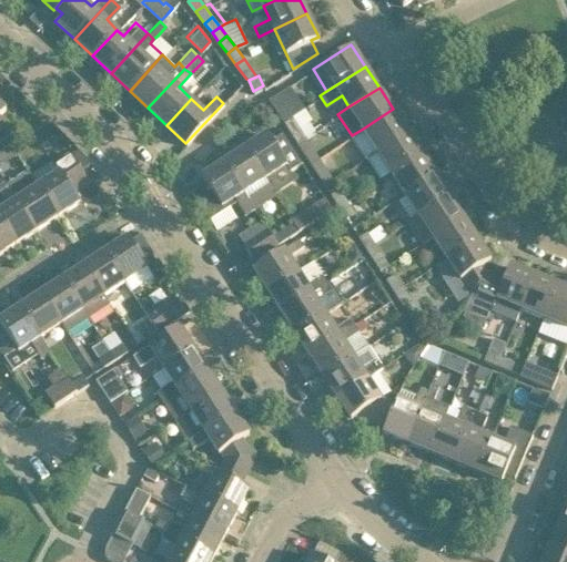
[(0,113),(4,108),(0,103),(0,138),(2,136),(12,126),(0,115),(0,113)]
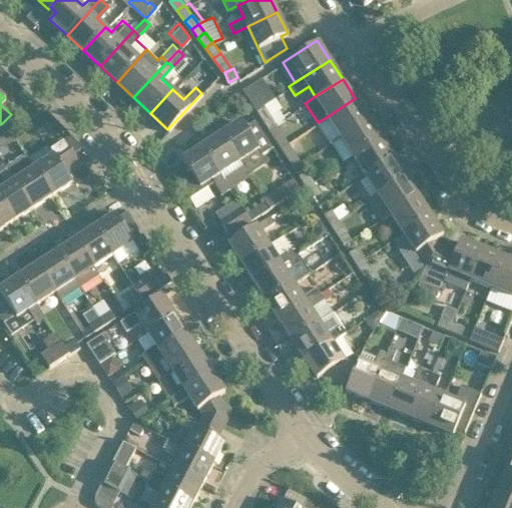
[(248,98),(256,108),(263,103),(256,93),(248,98)]
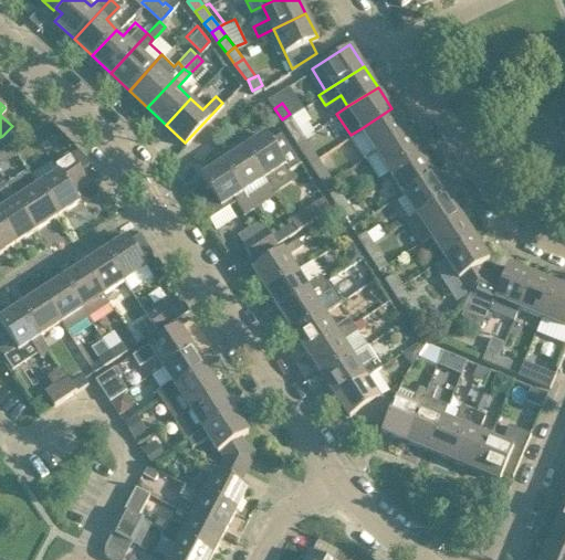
[(365,156),(406,129),(391,108),(362,128),(351,135),(364,156),(365,156)]
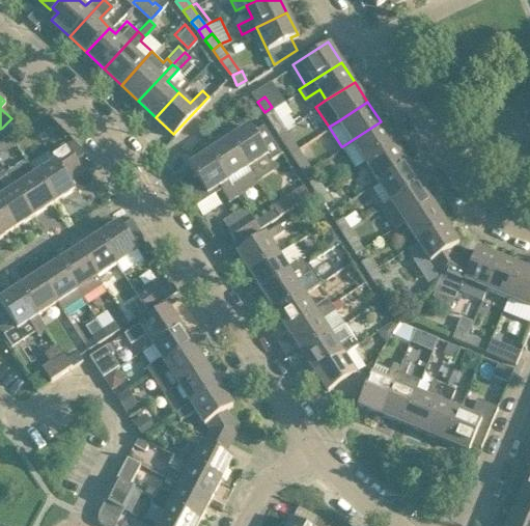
[(278,117),(272,107),(265,112),(271,122),(278,117)]
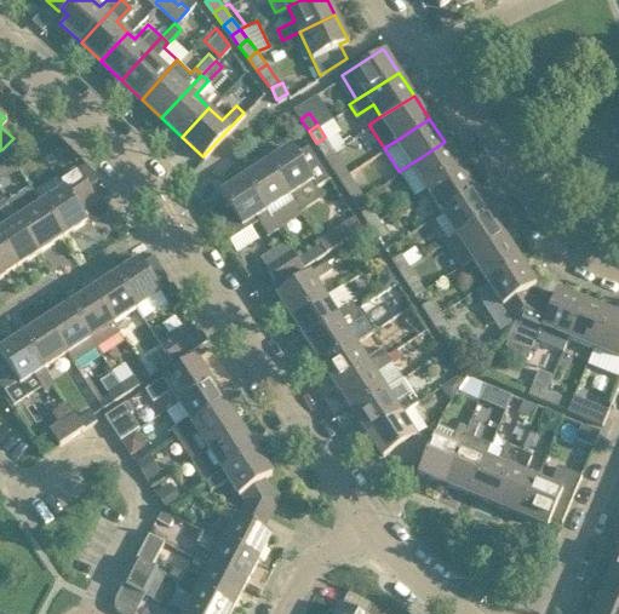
[(445,142),(400,171),(414,194),(427,187),(459,165),(445,142)]
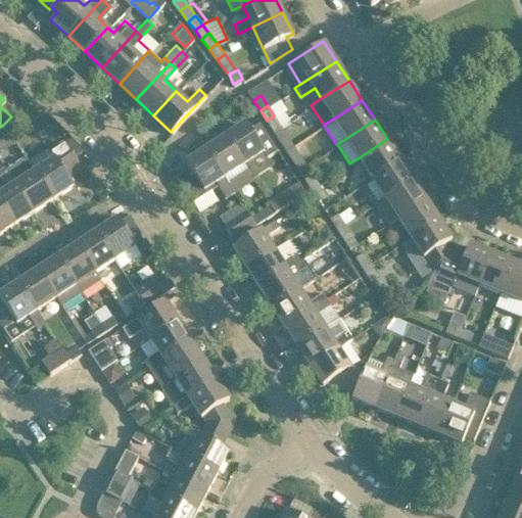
[(226,134),(225,135),(243,162),(263,150),(267,155),(277,148),(259,121),(249,128),(245,122),(226,134)]
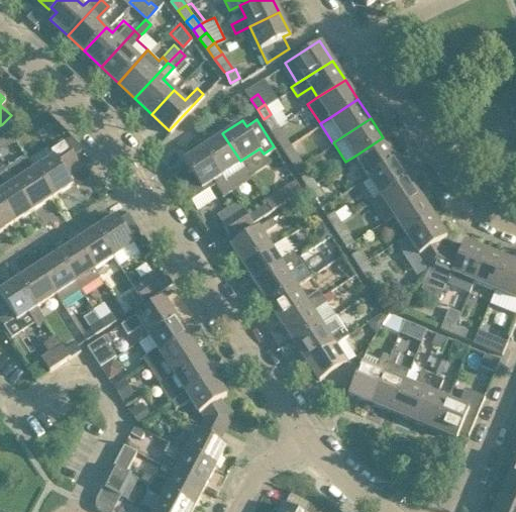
[(221,173),(230,188),(250,176),(240,161),(222,133),(223,132),(219,126),(206,134),(210,140),(203,145),(221,173)]
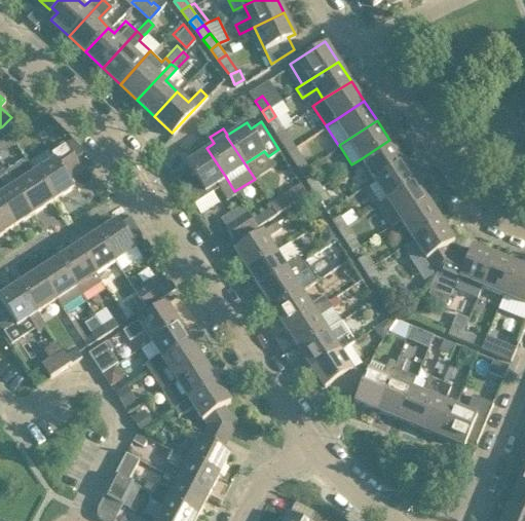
[(72,136),(64,141),(73,154),(83,148),(72,136)]
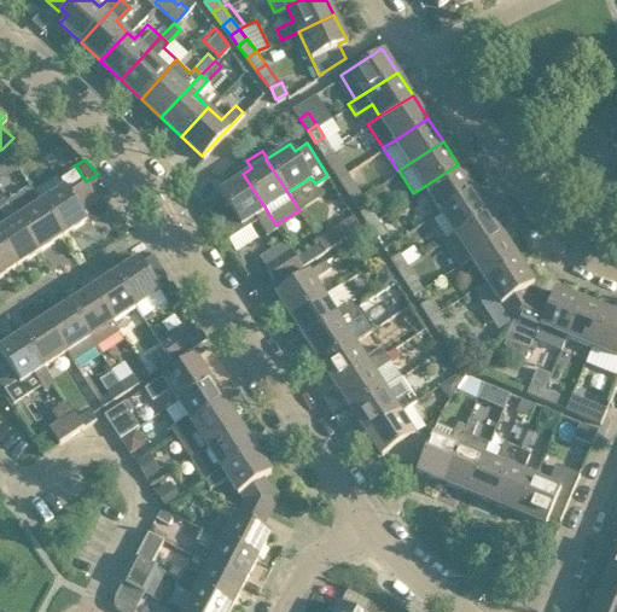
[(338,176),(347,172),(341,161),(331,167),(335,172),(338,176)]
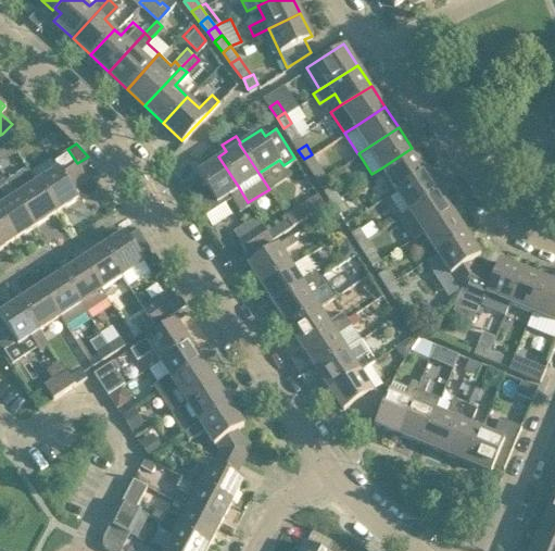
[(425,168),(412,148),(382,167),(395,188),(425,168)]
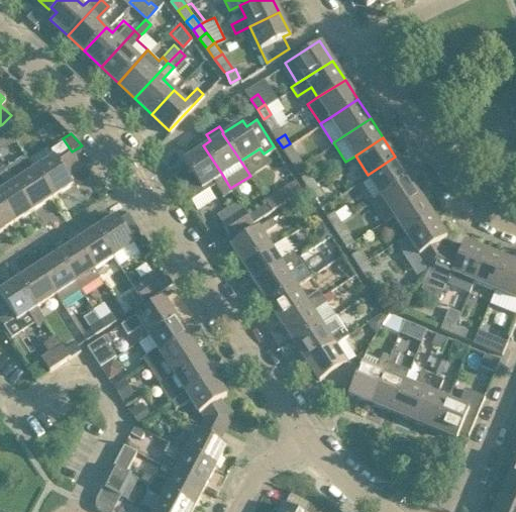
[(54,155),(41,163),(34,168),(52,195),(72,182),(67,175),(81,166),(72,151),(63,138),(48,147),(54,155)]
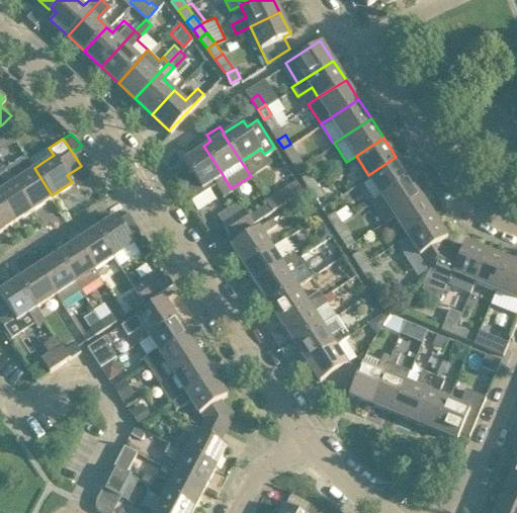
[(297,154),(290,144),(283,148),(289,159),(297,154)]
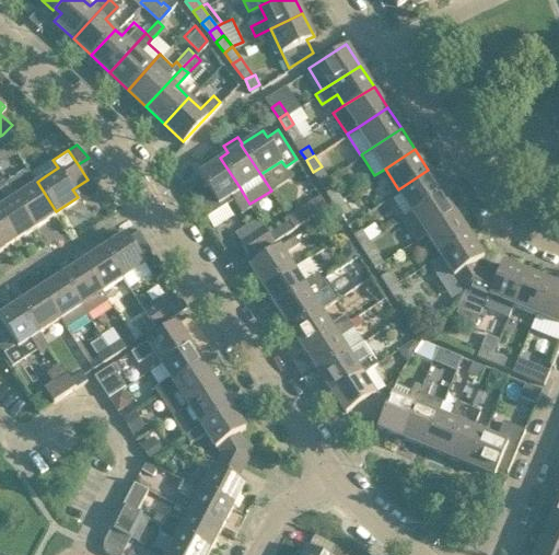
[(198,172),(204,180),(188,188),(206,215),(221,205),(219,201),(230,194),(241,210),(249,204),(240,187),(220,158),(198,172)]
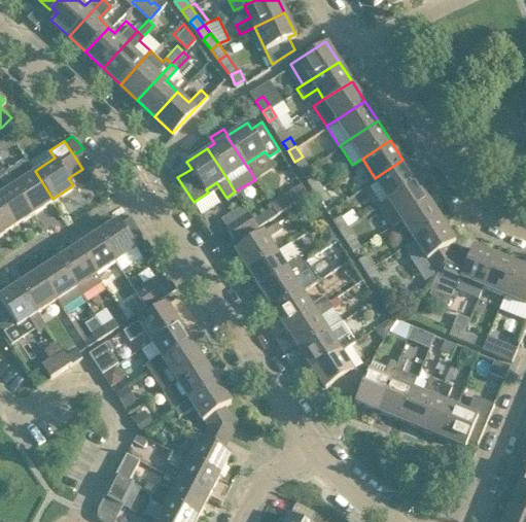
[(25,155),(5,169),(33,211),(53,199),(35,171),(25,155)]
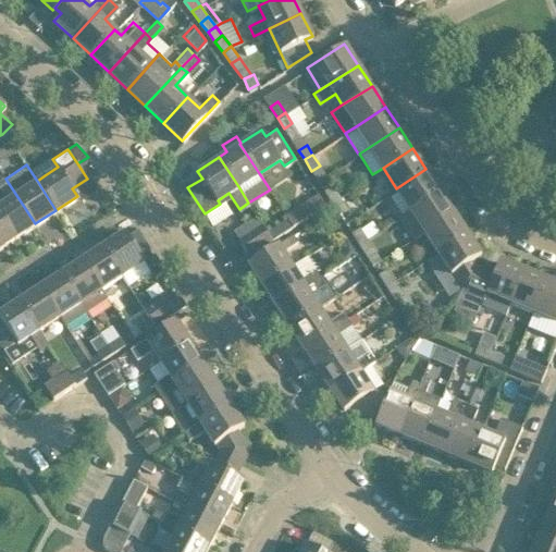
[(396,188),(409,209),(440,189),(425,169),(396,188)]
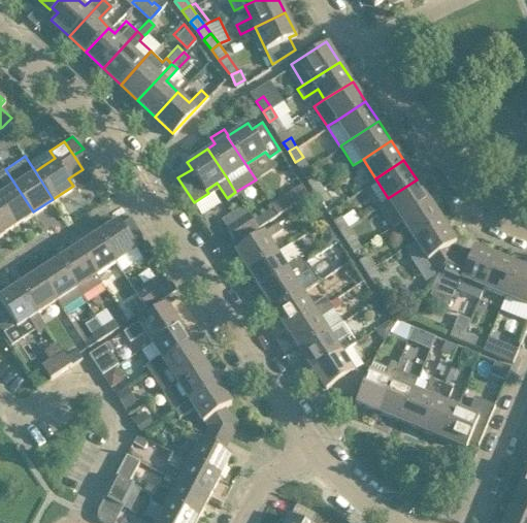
[(0,184),(4,191),(0,193),(0,204),(13,225),(33,211),(5,169),(0,171),(0,184)]
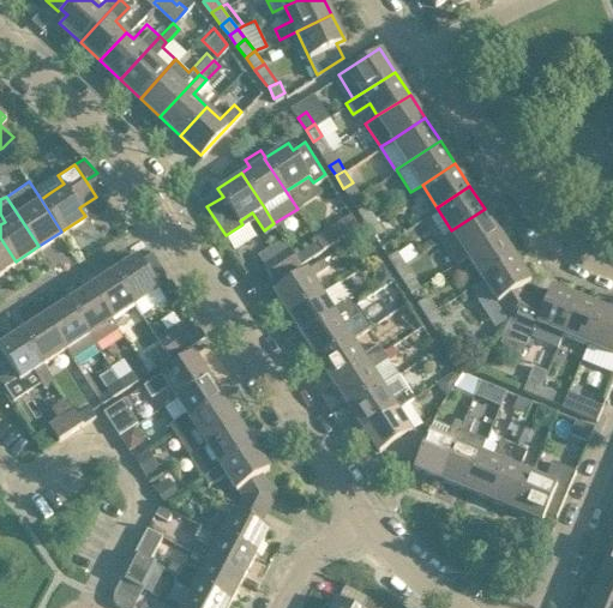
[(365,222),(373,216),(366,203),(356,209),(365,222)]
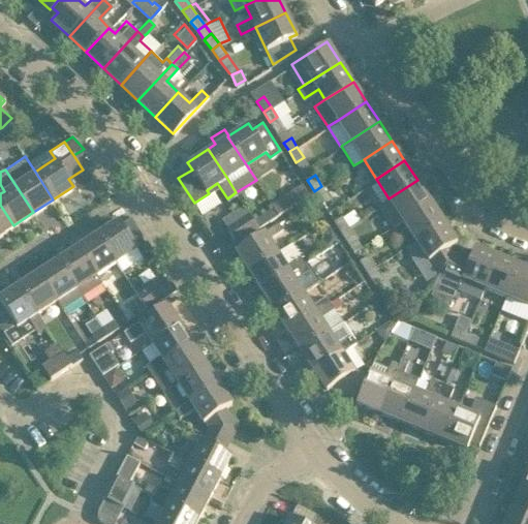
[(430,201),(417,180),(389,198),(378,206),(392,225),(402,218),(430,201)]
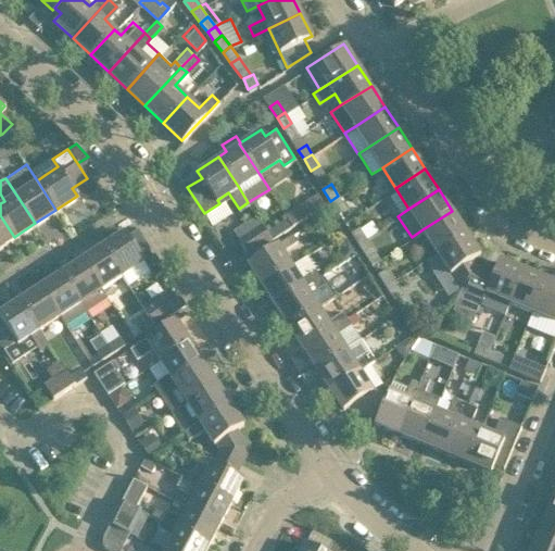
[(285,212),(287,216),(292,224),(324,203),(316,191),(285,212)]
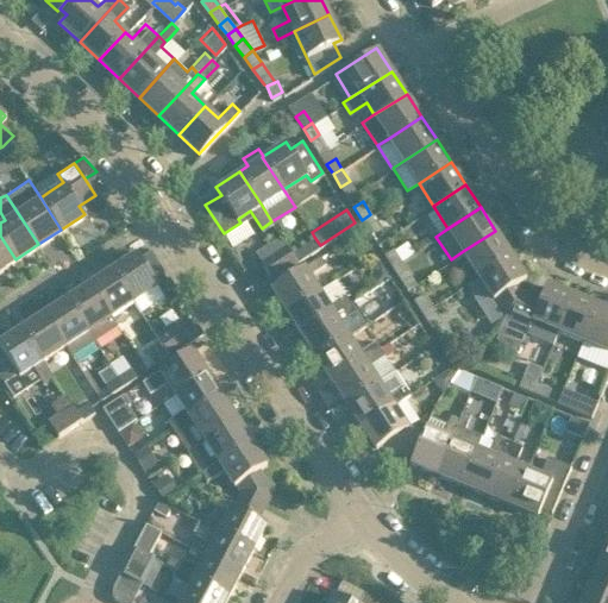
[(378,227),(370,214),(362,220),(370,232),(378,227)]
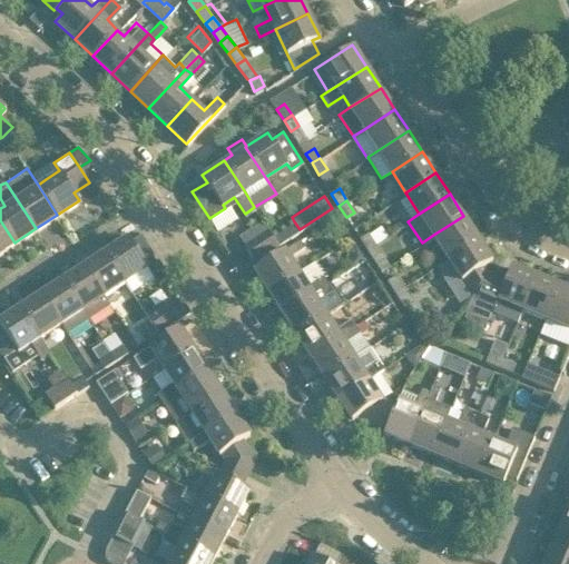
[(433,235),(447,256),(478,237),(463,216),(433,235)]
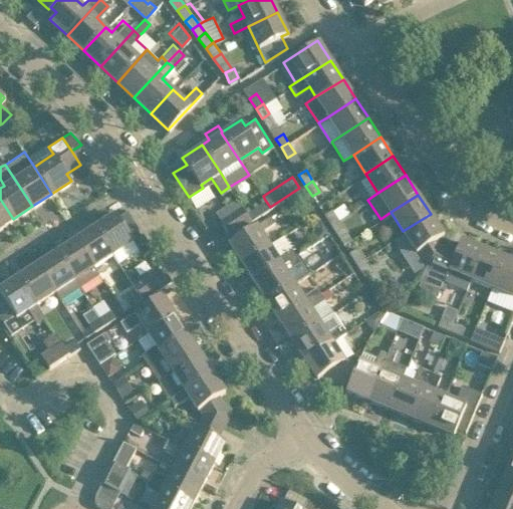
[(0,226),(13,219),(0,199),(0,226)]
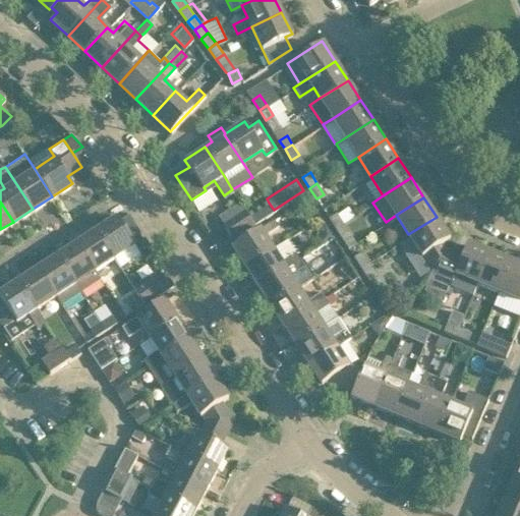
[(263,217),(274,210),(269,203),(257,210),(263,217)]
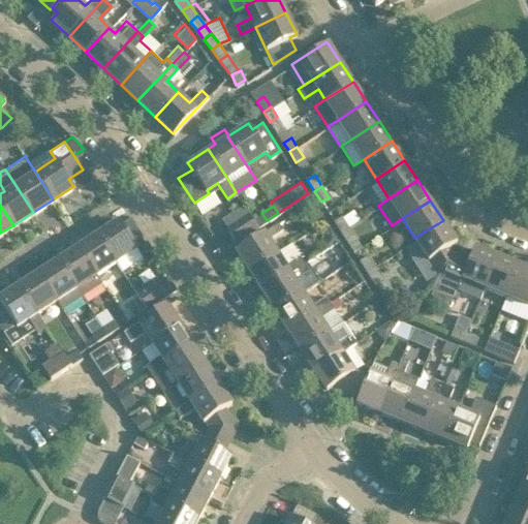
[(248,212),(244,215),(226,226),(236,241),(253,229),(258,226),(248,212)]
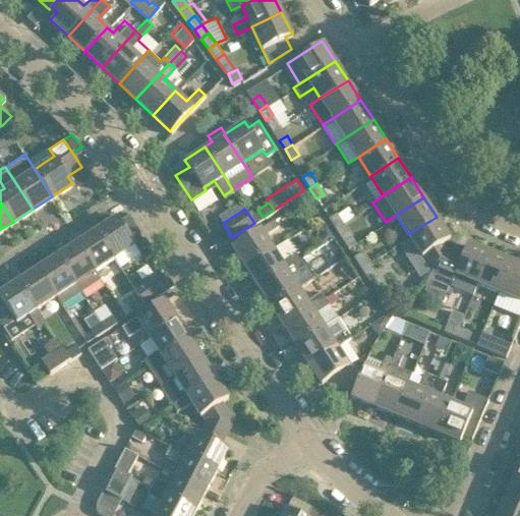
[(96,229),(114,256),(119,265),(139,251),(116,216),(115,217),(112,212),(102,219),(105,223),(96,229)]
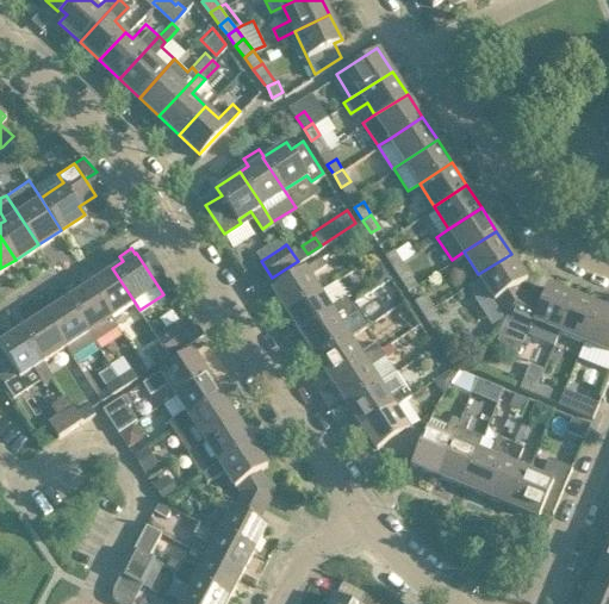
[(392,266),(401,260),(392,248),(384,253),(392,266)]
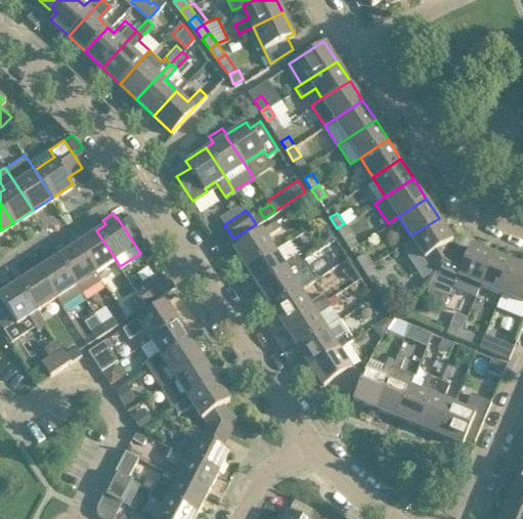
[(451,239),(439,218),(410,235),(433,270),(434,270),(450,250),(449,250),(445,243),(451,239)]
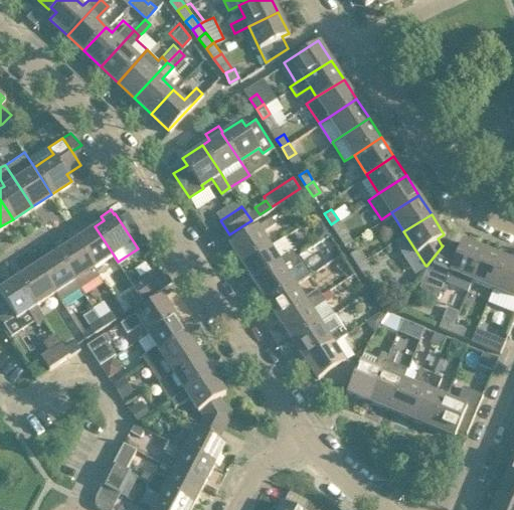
[(241,262),(269,244),(261,231),(275,222),(271,215),(228,242),(241,262)]
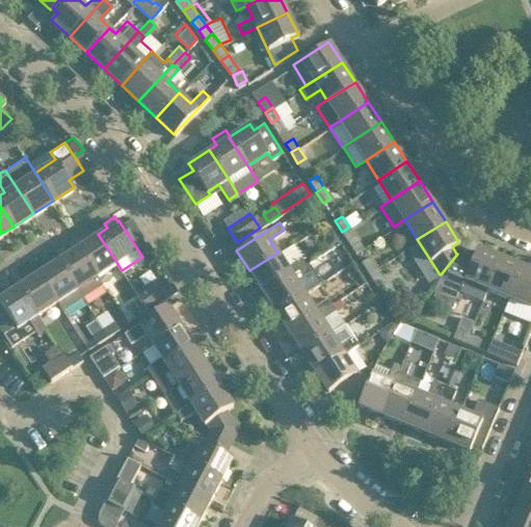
[(356,238),(349,227),(342,232),(349,243),(356,238)]
